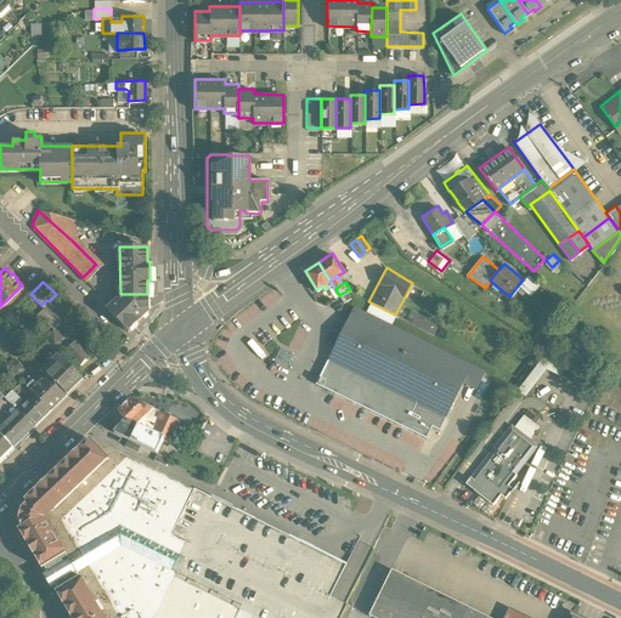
[(147,294),(120,294),(106,309),(126,329),(128,328),(129,329),(137,321),(136,319),(147,309),(147,307),(148,307),(148,298),(147,298),(147,294)]
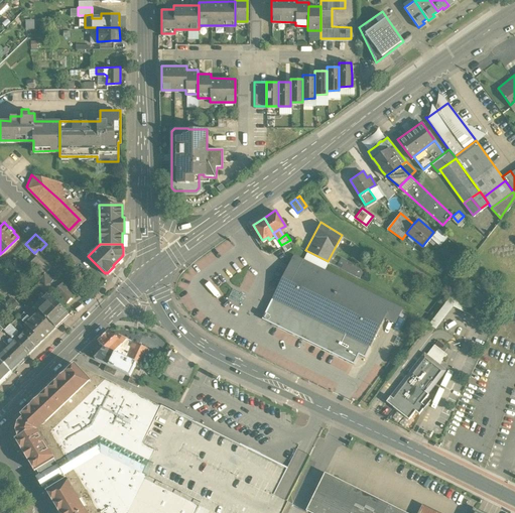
[(48,267),(35,254),(27,263),(37,273),(40,274),(48,267)]
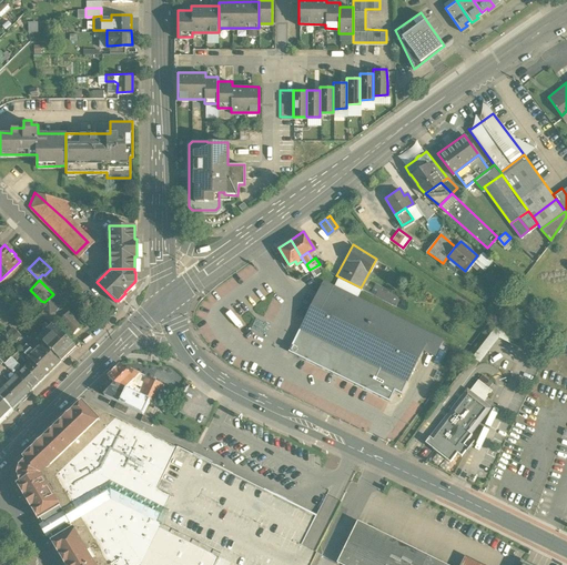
[(348,293),(336,286),(335,286),(323,280),(322,280),(322,281),(317,290),(316,291),(299,329),(297,329),(299,330),(309,334),(312,336),(307,345),(320,352),(324,354),(327,356),(328,356),(334,359),(334,360),(335,360),(346,365),(347,366),(360,372),(361,373),(361,372),(365,362),(376,369),(377,369),(391,375),(392,375),(404,382),(405,383),(405,382),(411,370),(412,370),(412,369),(417,357),(418,356),(417,356),(424,344),(435,350),(436,351),(436,350),(441,340),(442,340),(442,339),(441,339),(428,332),(427,332),(415,325),(414,325),(402,320),(402,319),(401,319),(388,313),(388,312),(387,312),(375,306),(376,306),(375,305),(363,300),(362,299),(362,300),(350,293),(348,292),(348,293)]
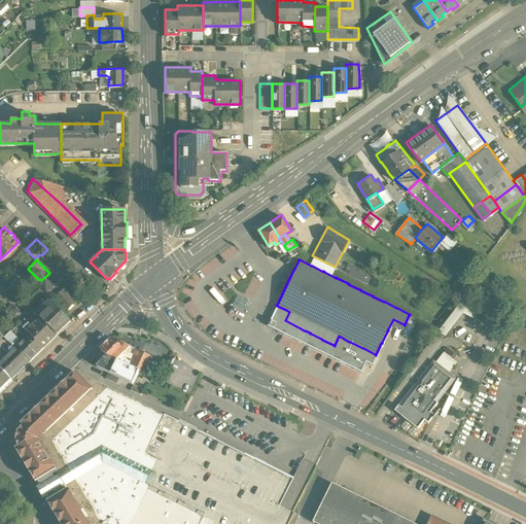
[(358,271),(348,265),(344,271),(355,277),(358,271)]
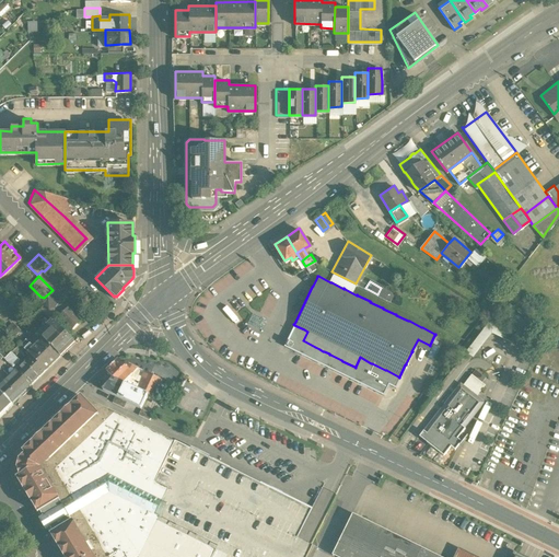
[(492,300),(486,293),(482,297),(489,303),(492,300)]
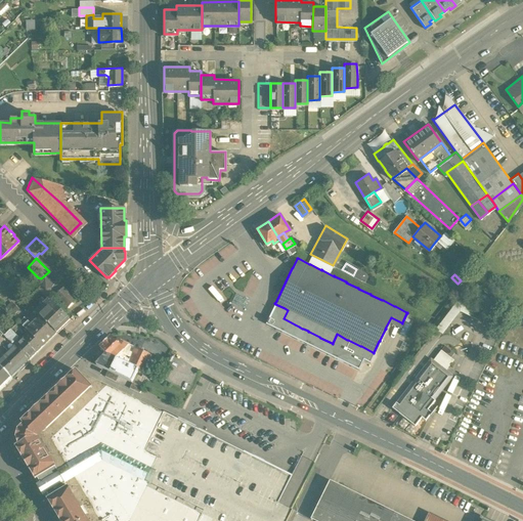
[(59,284),(55,279),(53,283),(44,276),(42,279),(41,283),(39,285),(51,292),(54,295),(67,307),(75,299),(70,294),(72,292),(61,281),(59,284)]
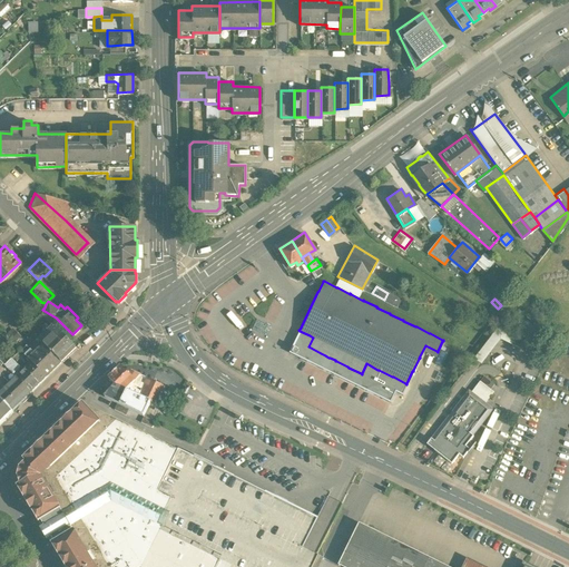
[(302,308),(293,325),(300,328),(308,311),(302,308)]
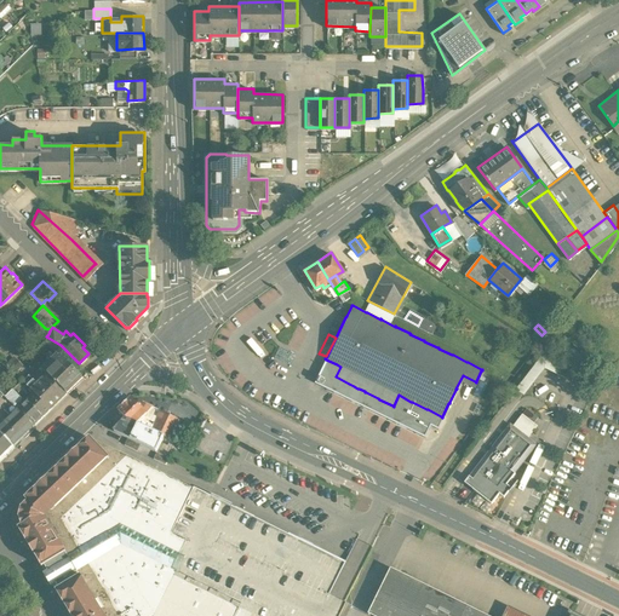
[(61,345),(46,337),(44,339),(57,352),(58,352),(59,353),(64,349),(61,345)]
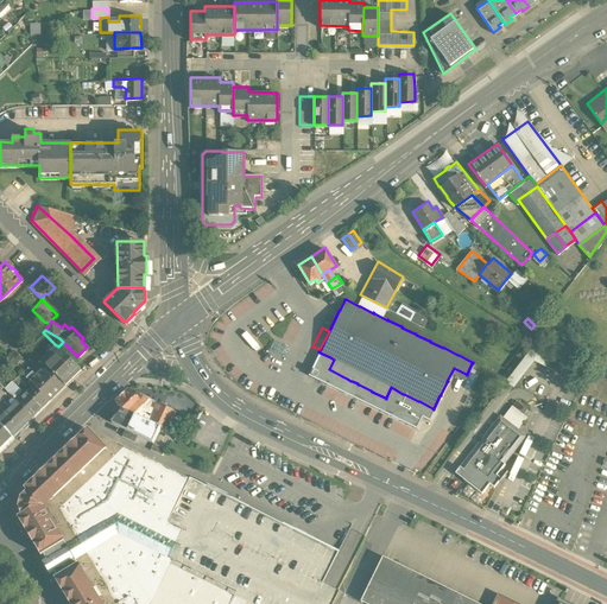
[(49,353),(36,339),(29,347),(42,361),(49,353)]
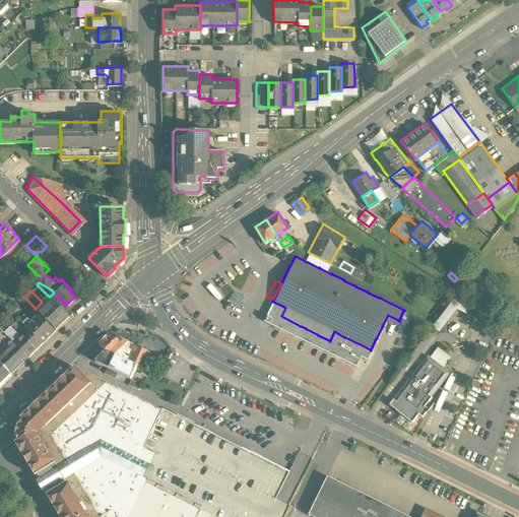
[(50,297),(49,296),(48,296),(42,302),(36,309),(39,312),(55,329),(68,316),(50,297)]
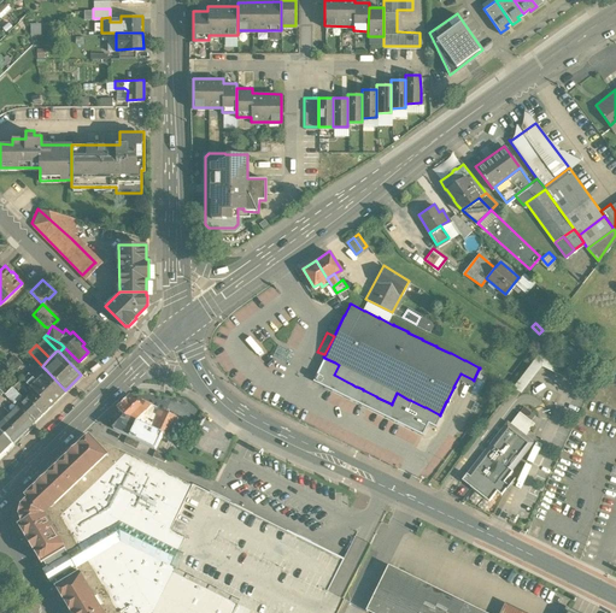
[(12,353),(9,357),(10,359),(7,361),(13,367),(13,369),(21,361),(15,355),(13,355),(12,353)]
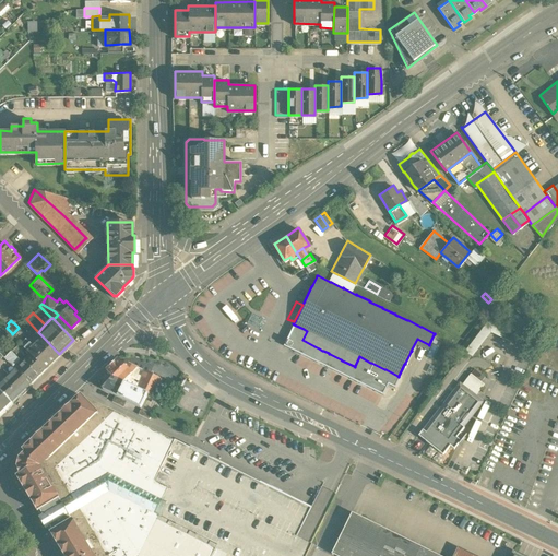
[(7,328),(2,332),(8,338),(12,333),(7,328)]
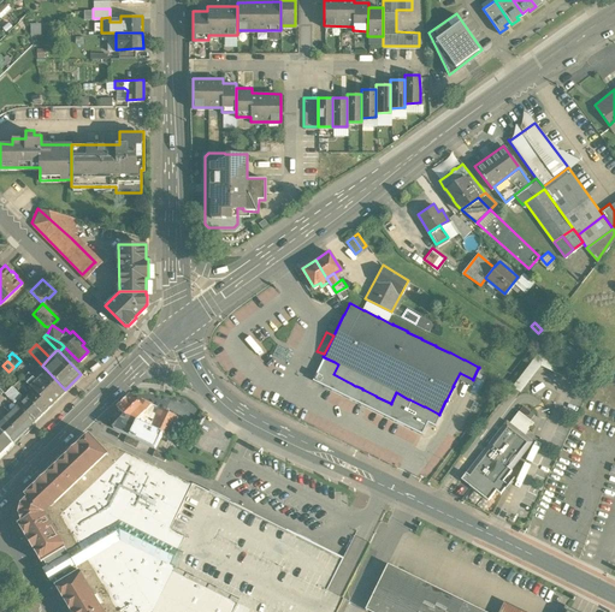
[(46,369),(36,379),(28,370),(22,376),(49,405),(65,390),(46,369)]
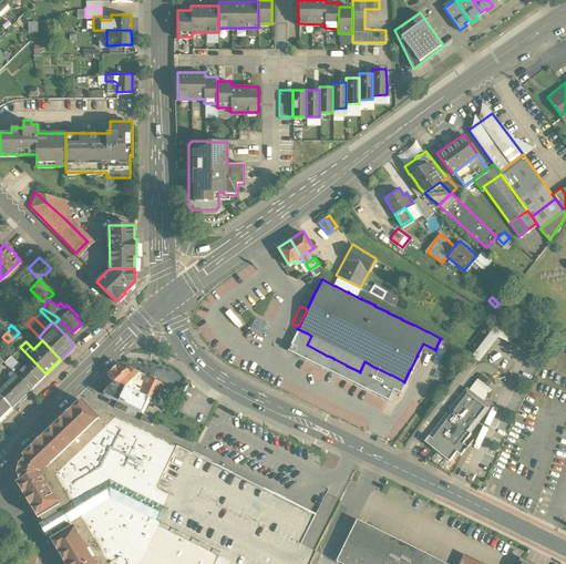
[(20,347),(19,346),(19,347),(18,346),(18,347),(6,359),(1,354),(0,355),(0,357),(30,388),(45,373),(20,347)]
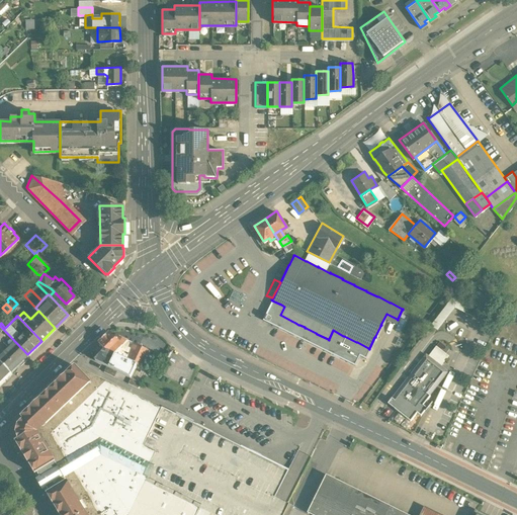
[(0,360),(10,371),(27,354),(0,326),(0,360)]
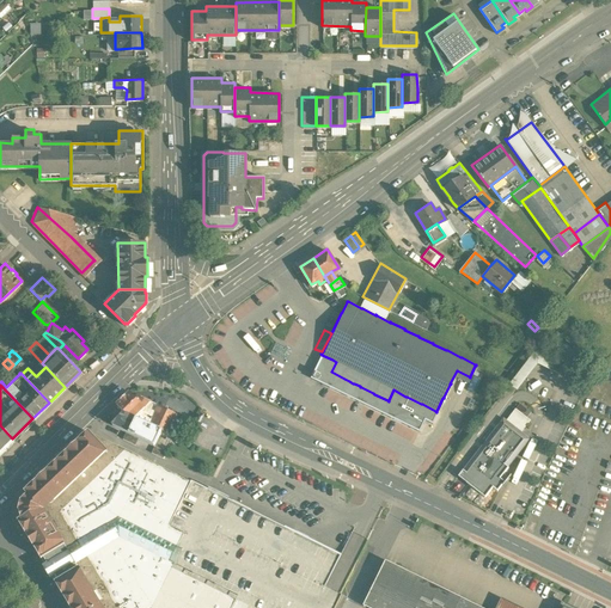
[(135,393),(133,395),(128,390),(115,401),(122,410),(160,428),(166,431),(172,418),(176,421),(179,413),(135,393)]
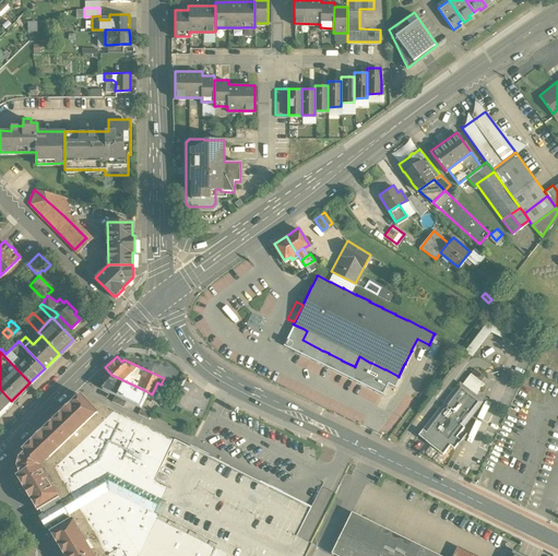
[(484,375),(474,367),(470,371),(479,380),(484,375)]
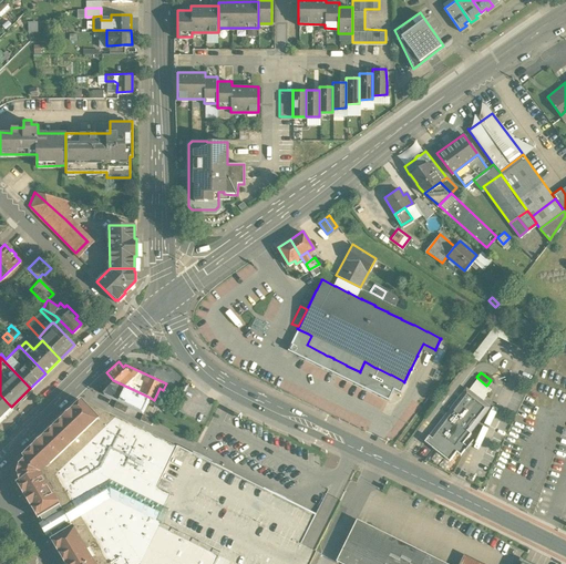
[(476,377),(467,388),(482,399),(490,388),(486,386),(476,377)]
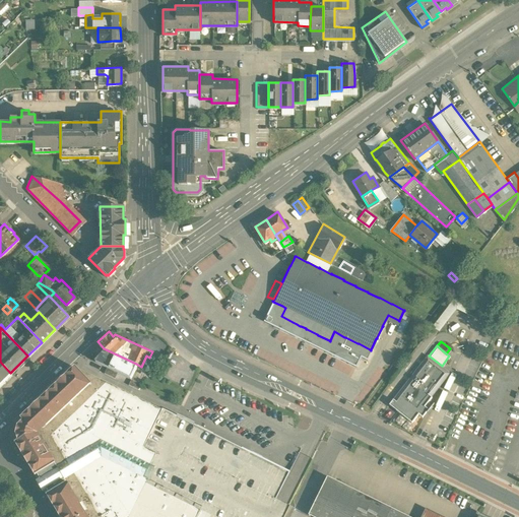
[(136,364),(104,348),(94,359),(94,360),(129,377),(136,364)]
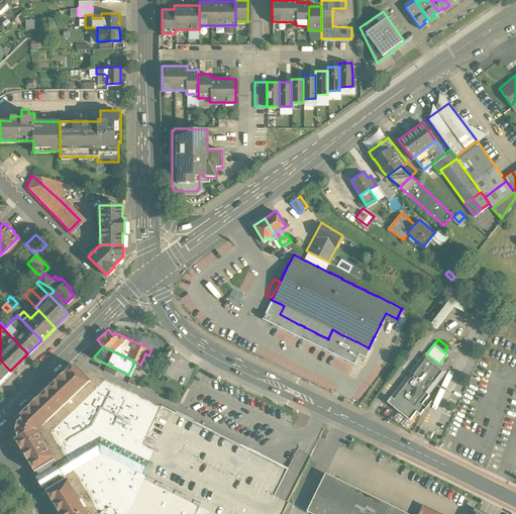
[(426,353),(422,358),(421,357),(417,363),(419,364),(409,376),(408,375),(405,379),(406,380),(405,381),(402,380),(386,401),(409,418),(415,410),(419,413),(425,405),(421,402),(428,393),(425,391),(443,367),(439,364),(426,353)]
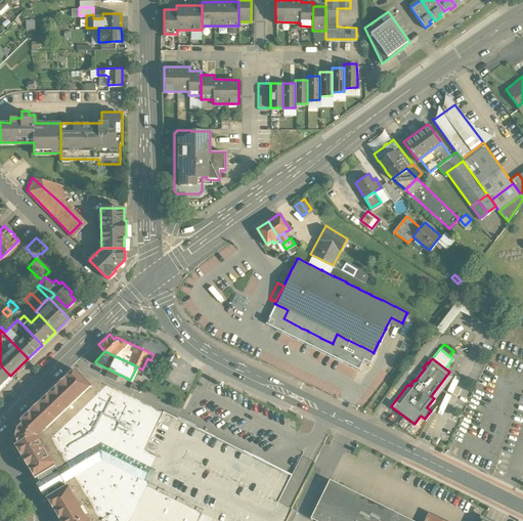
[(0,385),(10,376),(0,364),(0,385)]
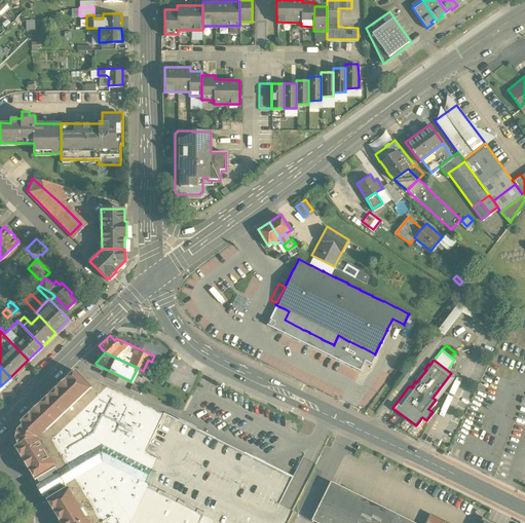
[(75,370),(21,421),(23,424),(17,430),(15,437),(17,444),(14,446),(37,484),(40,482),(38,478),(54,467),(37,438),(91,387),(75,370)]
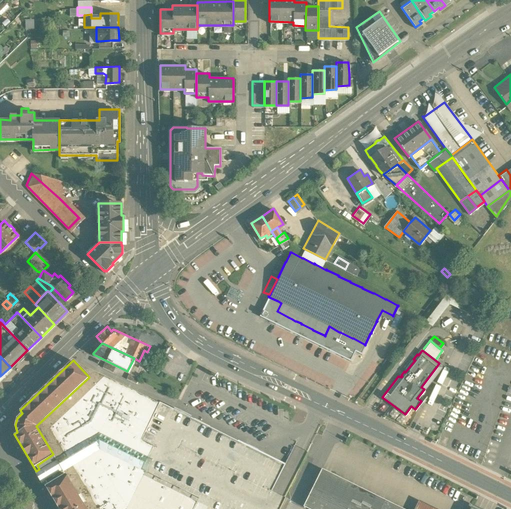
[(53,454),(37,465),(39,469),(36,471),(35,472),(38,477),(41,482),(42,481),(45,479),(48,484),(65,474),(86,508),(125,508),(126,508),(131,499),(145,470),(141,468),(152,445),(140,439),(158,402),(98,372),(98,373),(73,360),(89,377),(36,426),(53,454)]
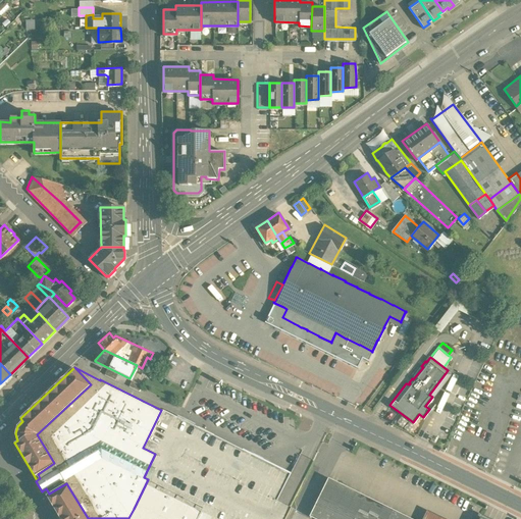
[(117,372),(106,367),(103,372),(114,378),(117,372)]
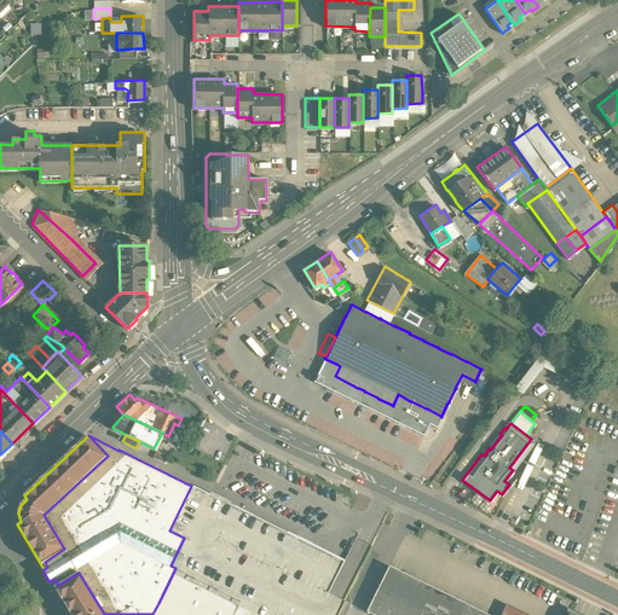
[(167,456),(155,450),(151,456),(163,462),(167,456)]
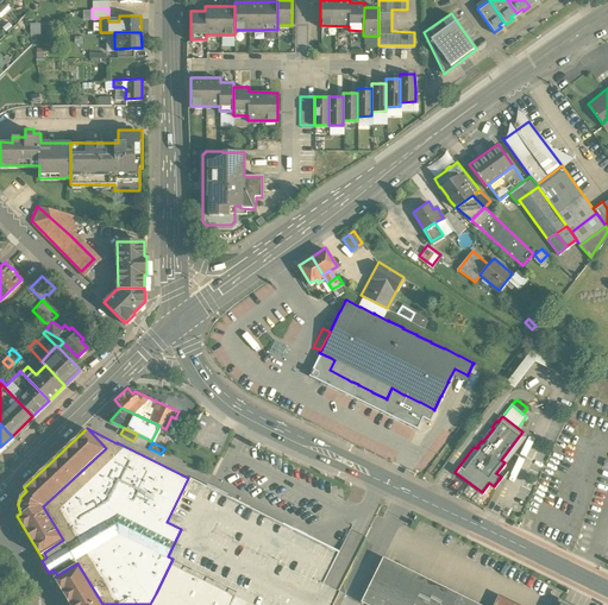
[(328,604),(370,520),(357,512),(339,549),(214,489),(189,477),(188,478),(196,483),(214,491),(325,546),(317,563),(301,592),(293,587),(290,592),(283,604),(179,604),(170,600),(168,599),(165,604),(151,604),(150,604),(328,604)]
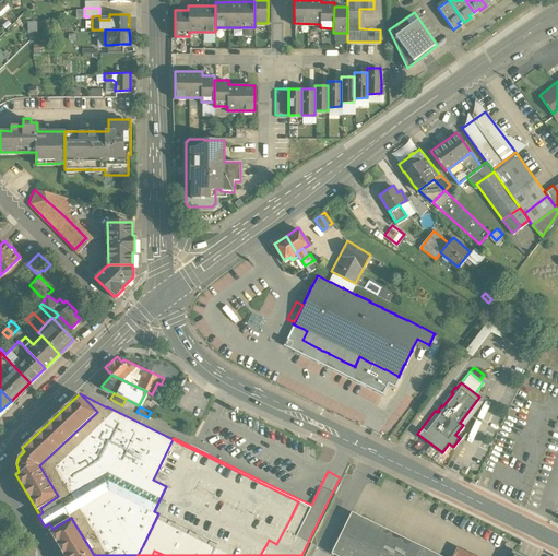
[(180,444),(173,439),(153,480),(166,486),(154,511),(158,513),(143,545),(154,551),(156,552),(164,555),(260,555),(266,544),(269,540),(276,544),(291,518),(298,501),(197,451),(180,444)]
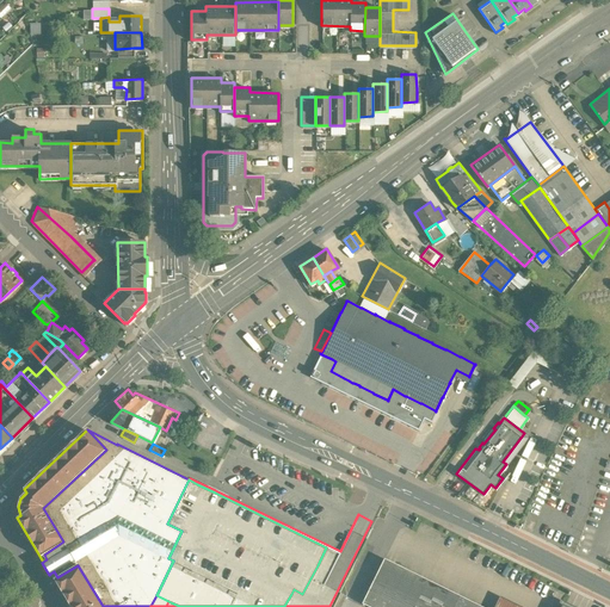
[(570,606),(561,604),(559,606),(485,606),(383,557),(362,602),(371,606),(570,606)]
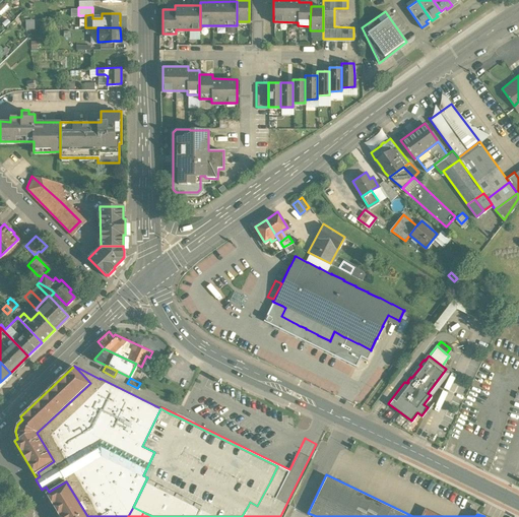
[(87,516),(66,481),(49,492),(46,487),(43,489),(60,516),(87,516)]
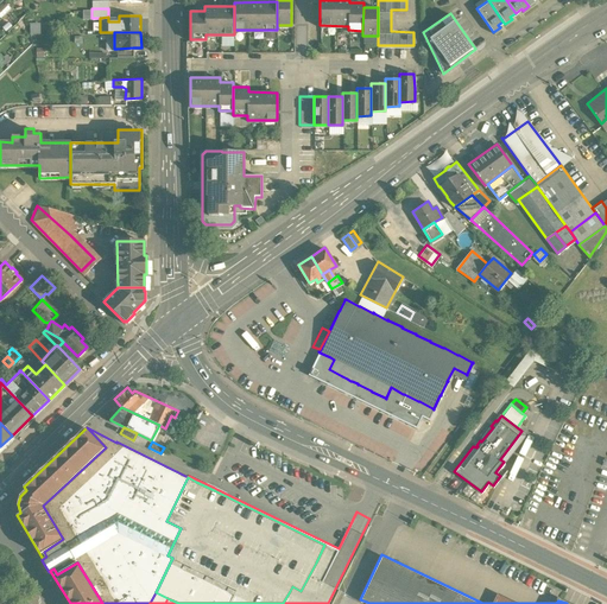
[(165,603),(168,598),(156,592),(150,603),(151,603),(165,603)]
